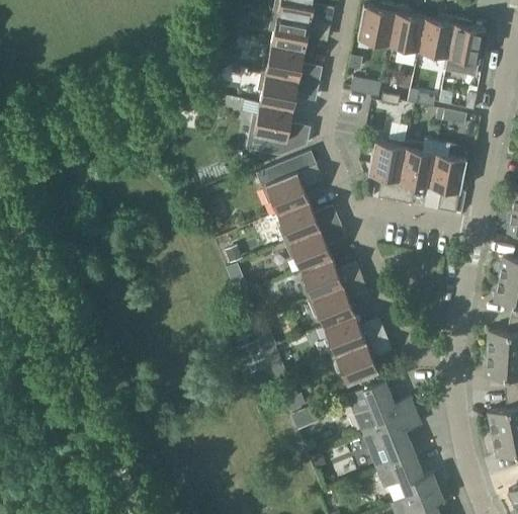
[(274,0),(272,14),(331,25),(333,12),(313,8),(314,0),(274,0)]
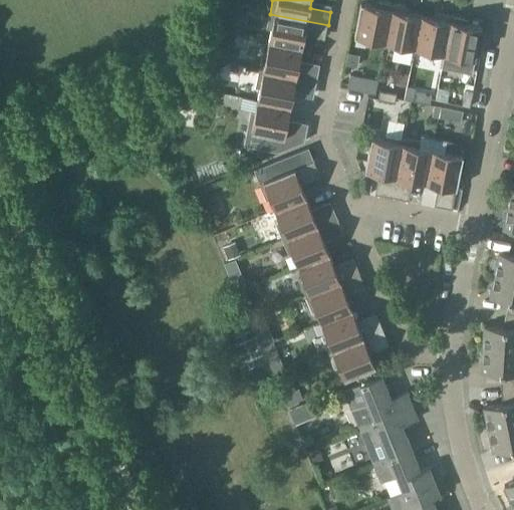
[(384,49),(393,8),(379,5),(378,10),(360,6),(354,38),(367,41),(366,46),(384,49)]
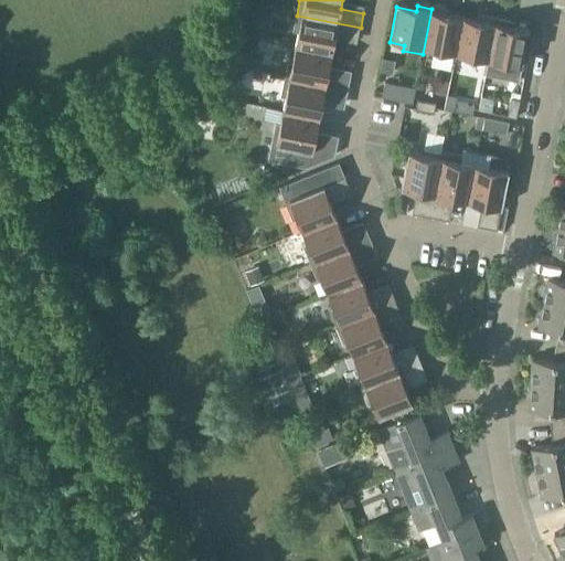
[(432,9),(423,54),(441,59),(443,53),(456,55),(462,20),(445,17),(446,11),(432,9)]
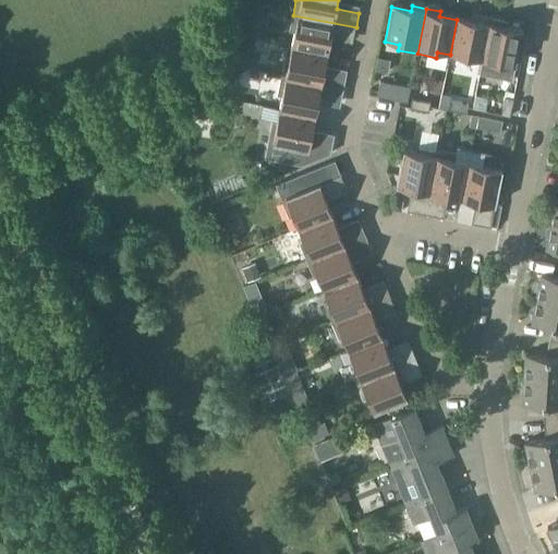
[(292,48),(327,55),(331,37),(353,41),(356,27),(293,15),(290,34),(294,35),(292,48)]
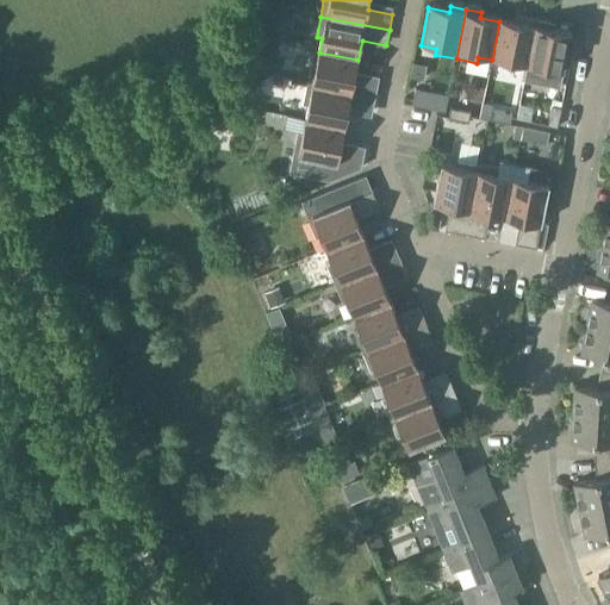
[(499,22),(492,60),(506,63),(505,68),(527,73),(536,23),(521,20),(520,25),(499,22)]
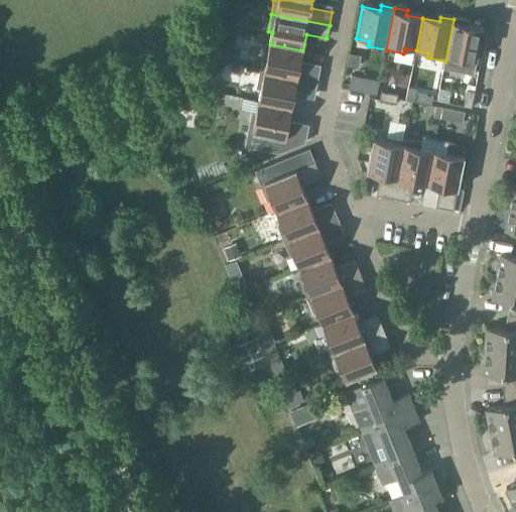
[(467,22),(454,19),(445,61),(443,72),(474,78),(484,30),(466,26),(467,22)]
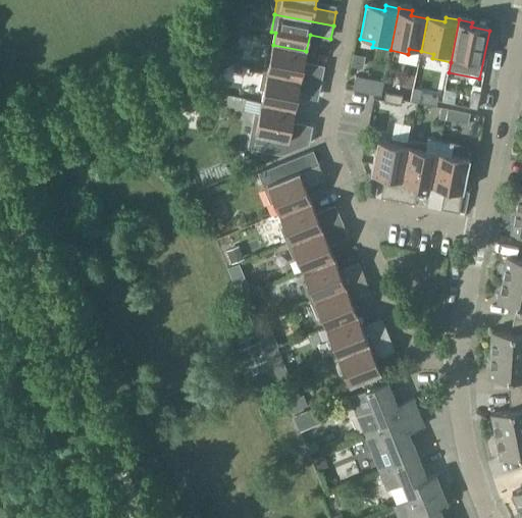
[(263,74),(321,86),(324,72),(303,68),(306,51),(273,45),(271,57),(266,56),(263,74)]
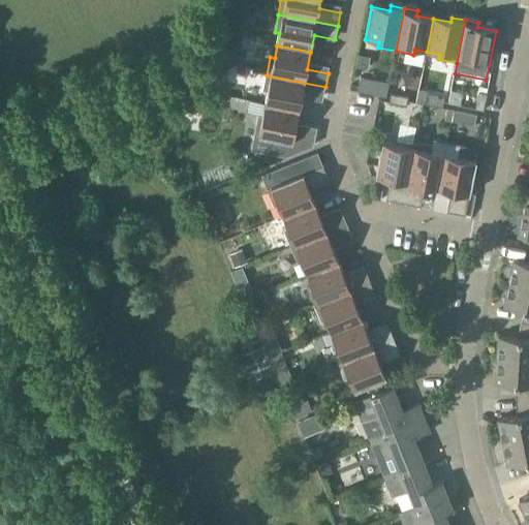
[(266,106),(299,113),(302,95),(323,100),(325,87),(267,75),(262,93),(268,94),(266,106)]
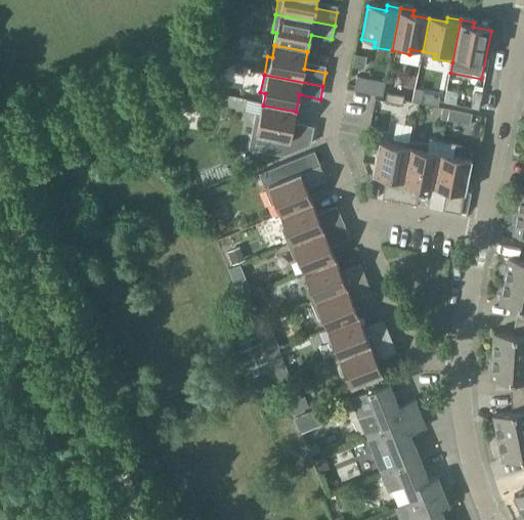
[(354,93),(382,98),(385,85),(357,79),(354,93)]
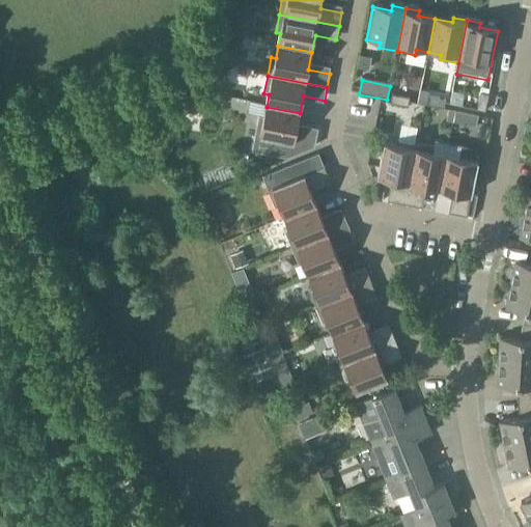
[(215,82),(197,91),(213,94),(215,82)]
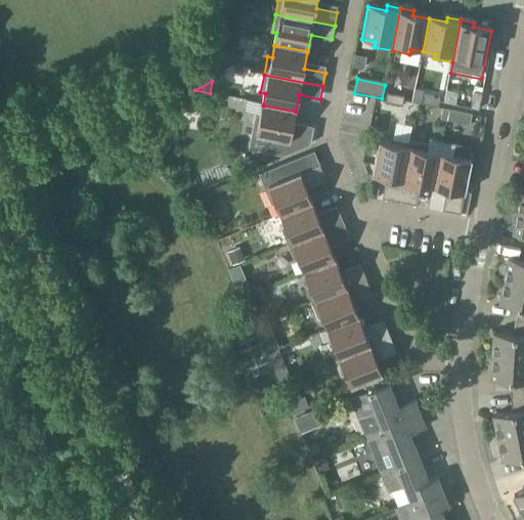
[(479,113),(483,96),(474,94),(471,111),(479,113)]
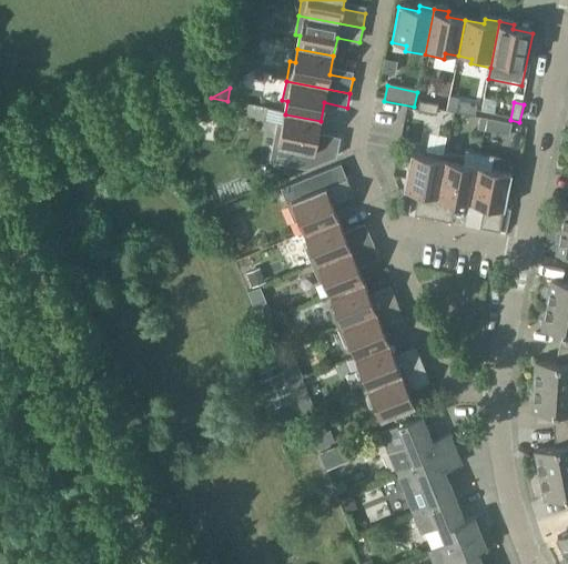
[(419,104),(419,108),(418,113),(436,117),(438,108),(419,104)]
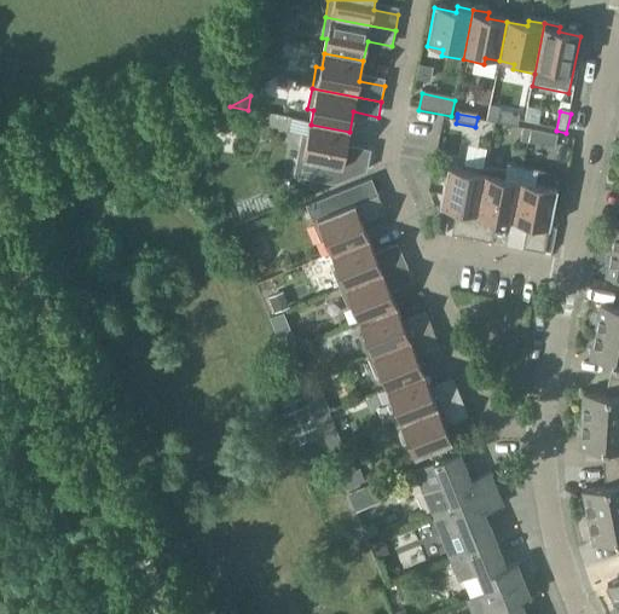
[(350,132),(311,125),(307,139),(301,138),(294,179),(335,187),(366,174),(370,157),(345,152),(350,132)]
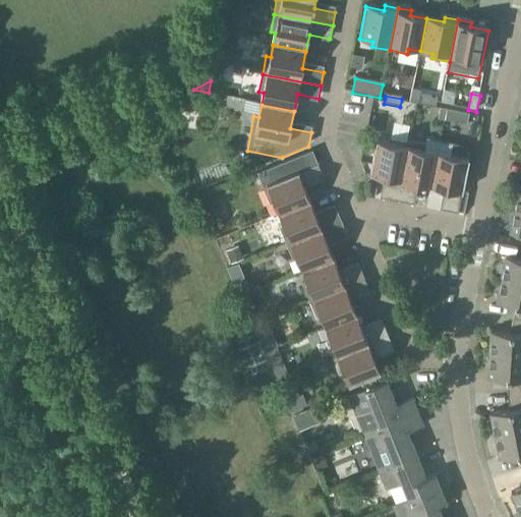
[(447,111),(440,110),(438,120),(445,121),(447,111)]
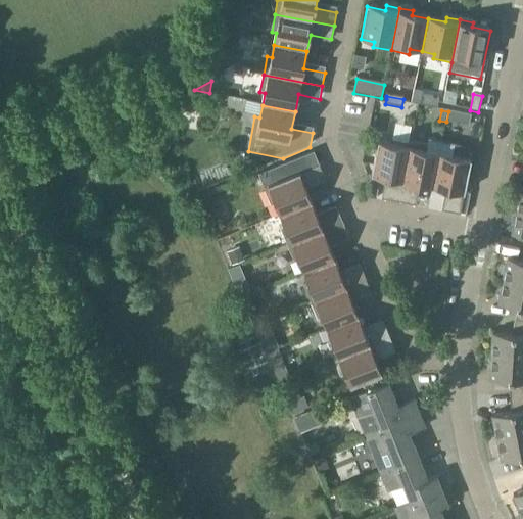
[(433,188),(442,143),(429,140),(428,148),(411,144),(398,203),(412,205),(416,185),(433,188)]
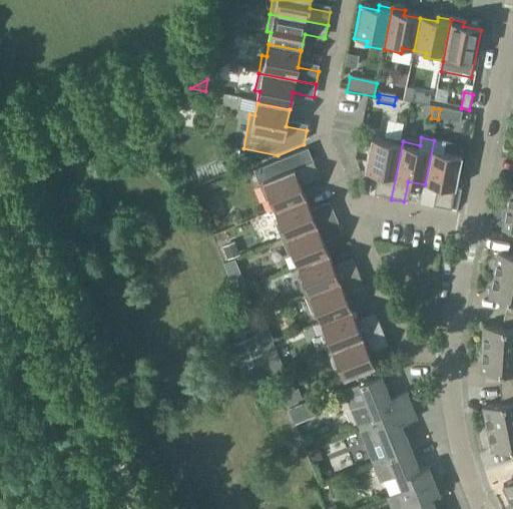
[(391,199),(403,141),(385,138),(384,143),(371,140),(365,172),(383,176),(379,196),(391,199)]
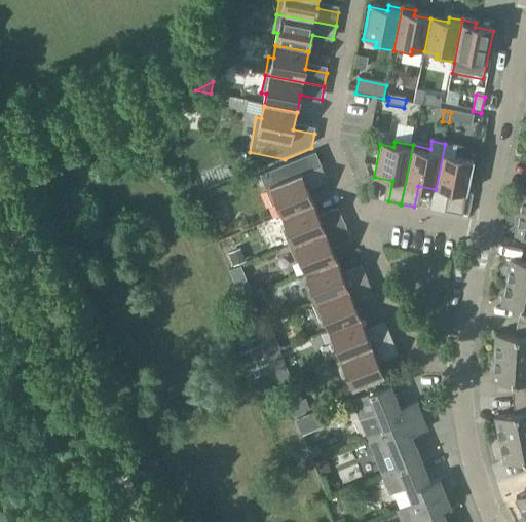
[(466,148),(445,144),(436,189),(452,192),(448,214),(463,217),(475,157),(472,157),(471,152),(470,150),(466,148)]
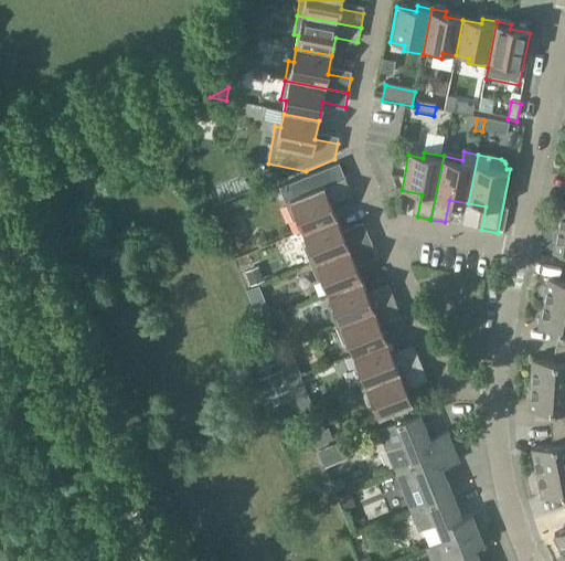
[(339,166),(279,190),(294,223),(297,221),(302,234),(336,220),(329,202),(351,194),(339,166)]
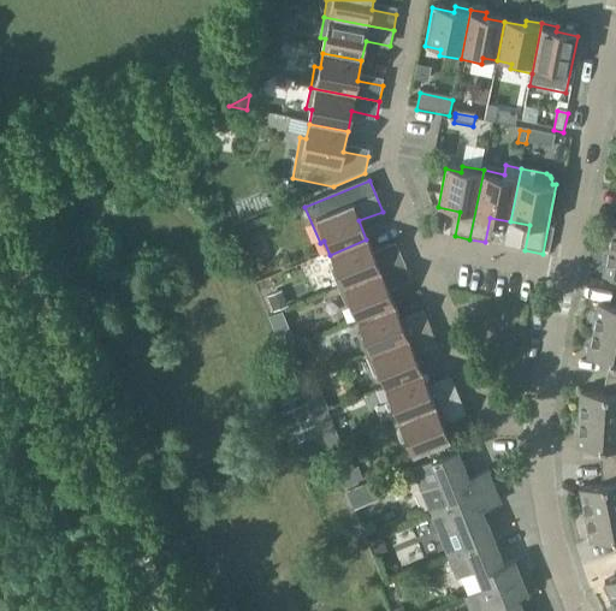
[(366,239),(330,255),(336,268),(330,271),(338,290),(404,265),(397,249),(374,259),(371,251),(366,239)]
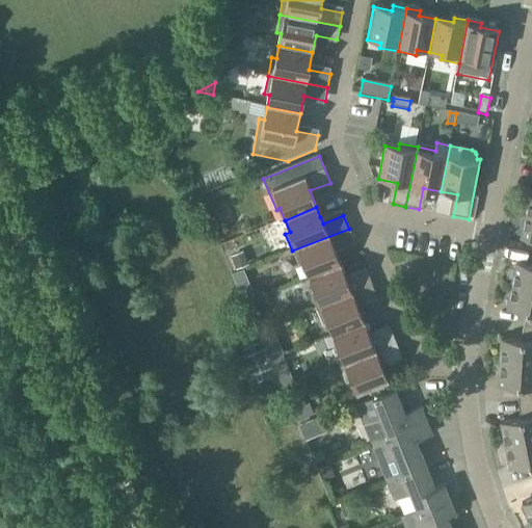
[(531,217),(526,217),(521,240),(531,242),(531,217)]
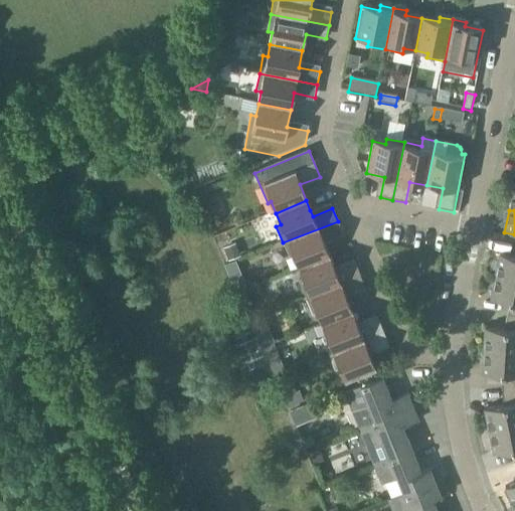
[(338,221),(283,242),(290,260),(294,258),(299,270),(330,257),(323,240),(343,232),(338,221)]
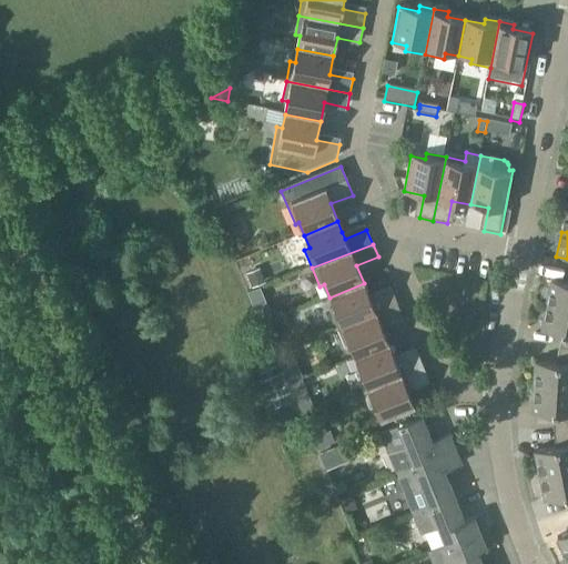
[(260,271),(246,277),(251,291),(265,285),(260,271)]
